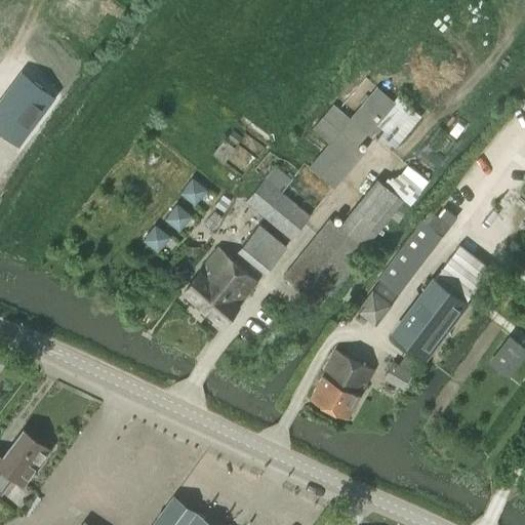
[(101,0),(59,0),(55,7),(88,30),(106,3),(101,0)]
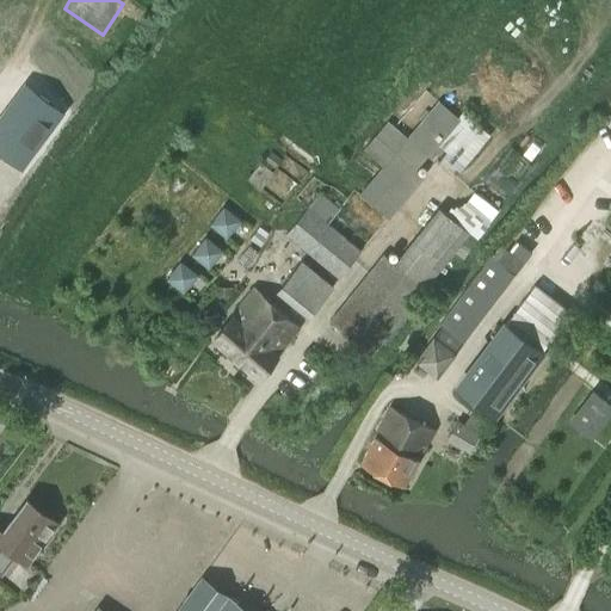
[(14,98),(0,115),(0,150),(22,167),(63,112),(37,93),(24,84),(14,98)]
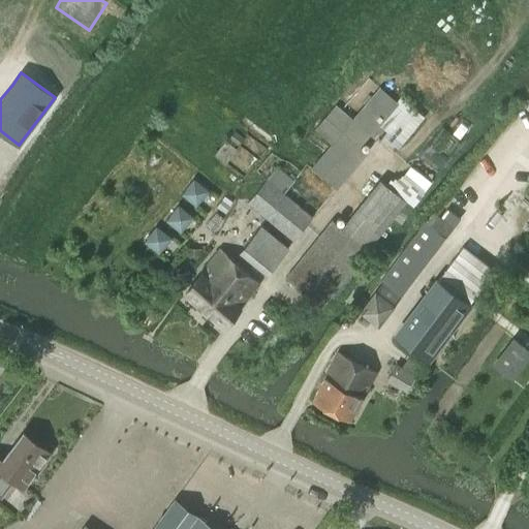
[(369,134),(376,141),(381,134),(397,148),(422,117),(400,99),(397,102),(378,87),(351,119),(336,105),(327,118),(315,130),(331,145),(311,168),(335,189),(366,153),(359,147),(369,134)]
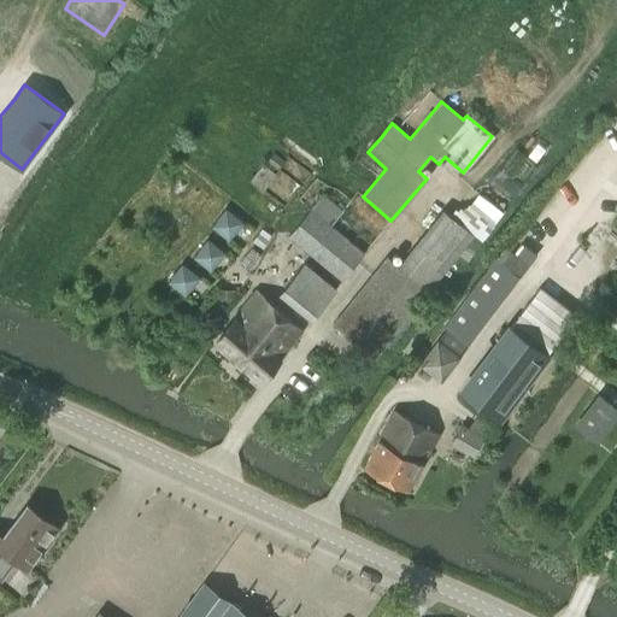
[(272,152),(266,160),(277,169),(283,159),(272,152)]
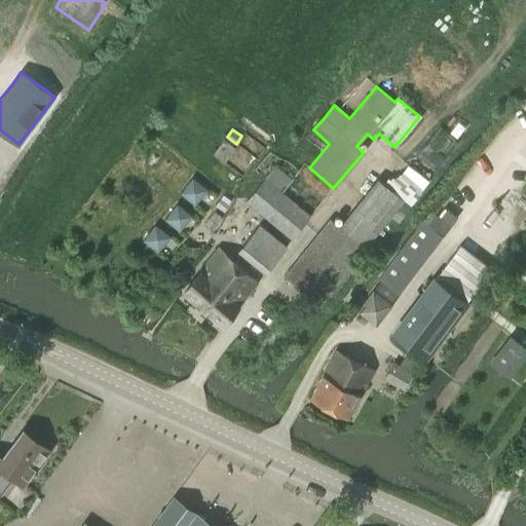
[(224,162),(234,148),(224,140),(213,154),(224,162)]
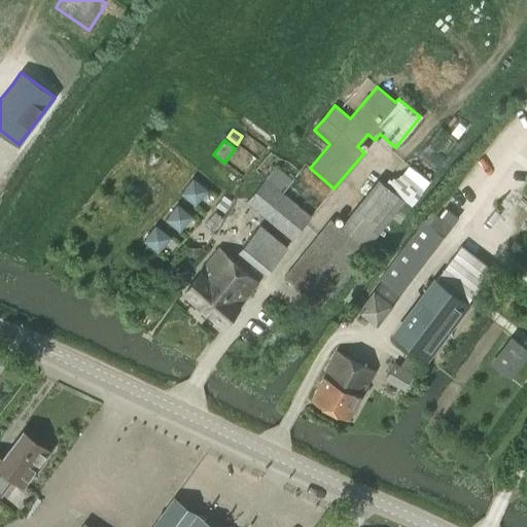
[(242,145),(233,159),(248,169),(257,156),(242,145)]
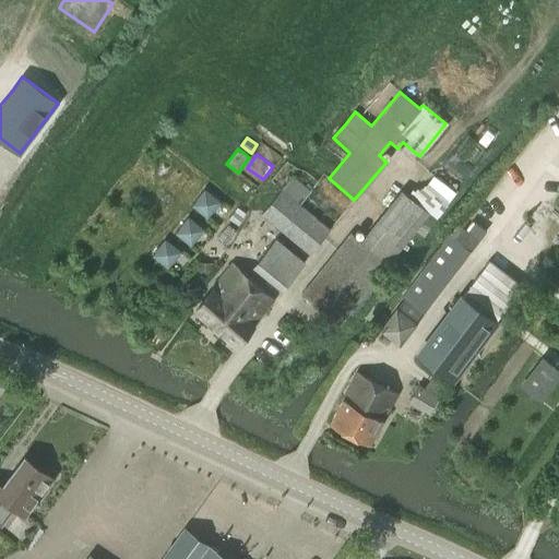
[(292,176),(289,178),(286,175),(281,181),(284,185),(261,213),(310,254),(330,230),(299,204),(310,192),(292,176)]
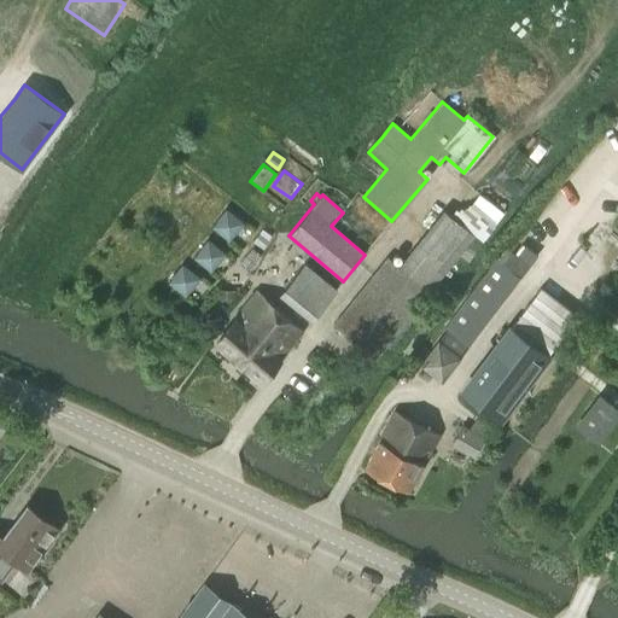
[(502,210),(478,193),(471,203),(495,220),(502,210)]
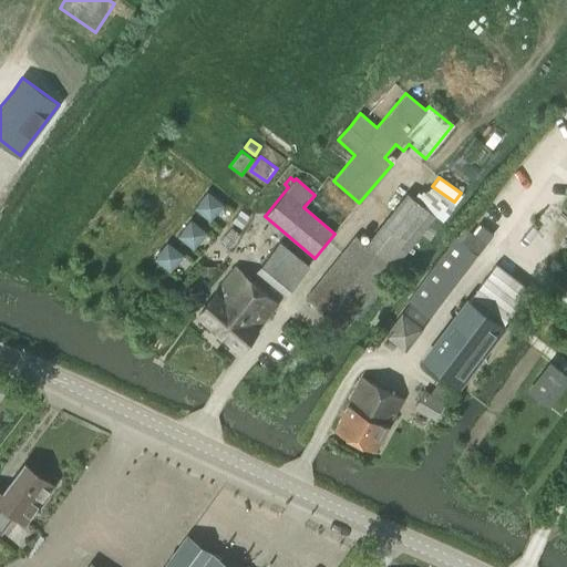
[(207,192),(194,208),(210,222),(224,205),(207,192)]
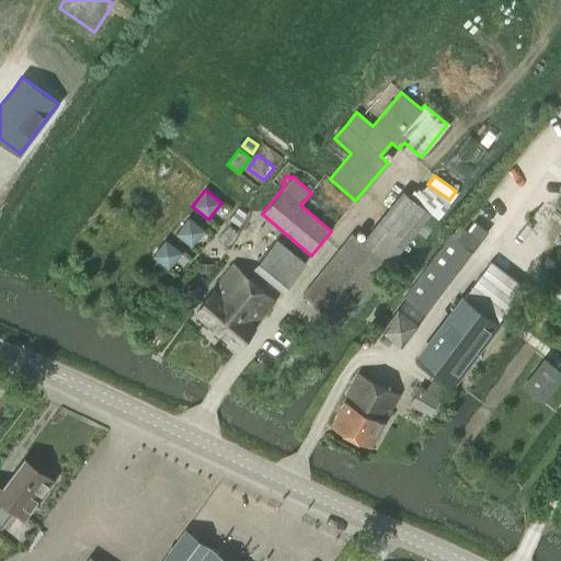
[(351,233),(301,295),(340,325),(430,214),(402,191),(361,242),(351,233)]
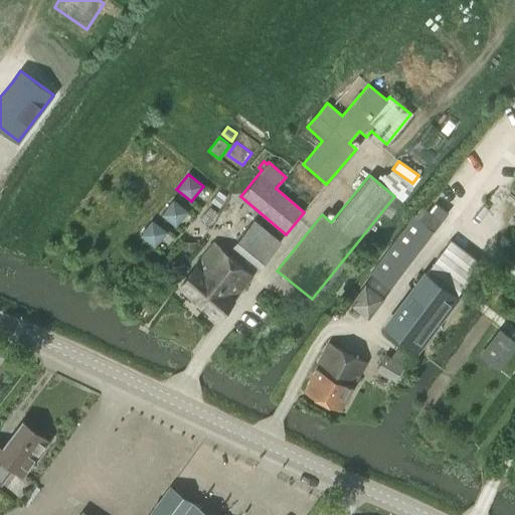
[(188,211),(173,199),(161,214),(176,226),(188,211)]
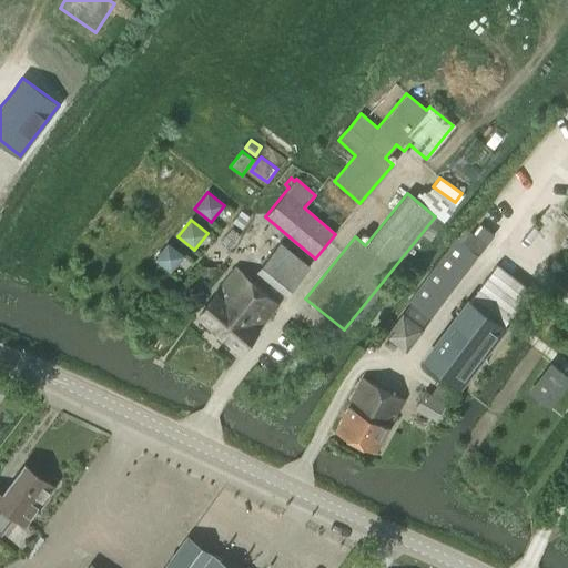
[(475,253),(495,239),(483,222),(463,236),(475,253)]
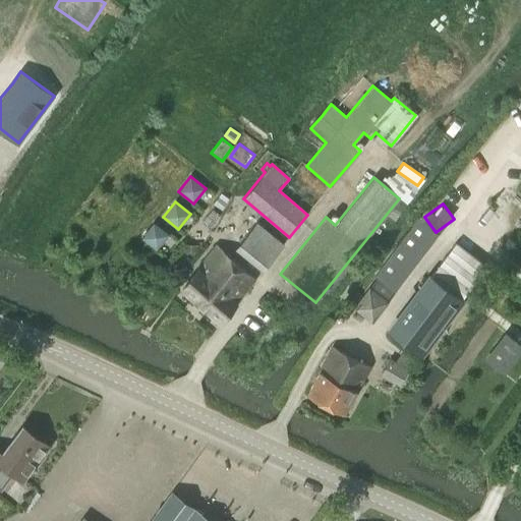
[(266,266),(284,243),(256,221),(238,243),(266,266)]
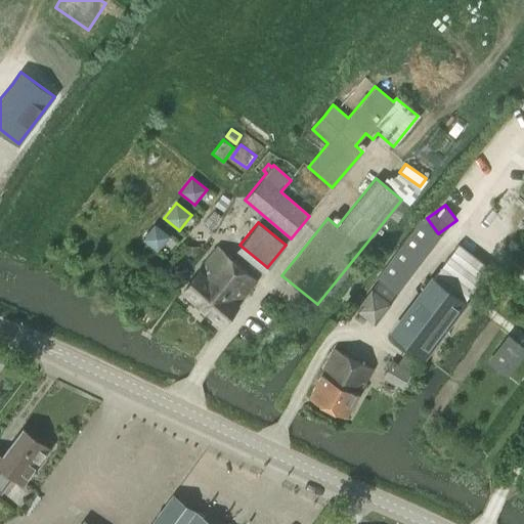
[(170,236),(155,224),(142,239),(158,252),(170,236)]
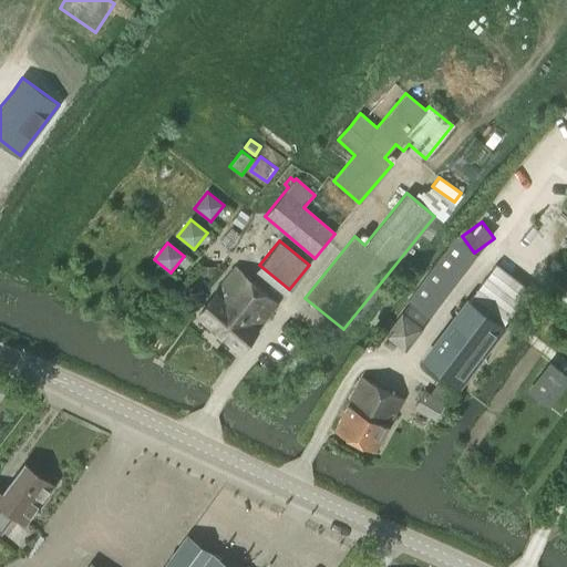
[(471,300),(504,325),(529,289),(496,264),(471,300)]
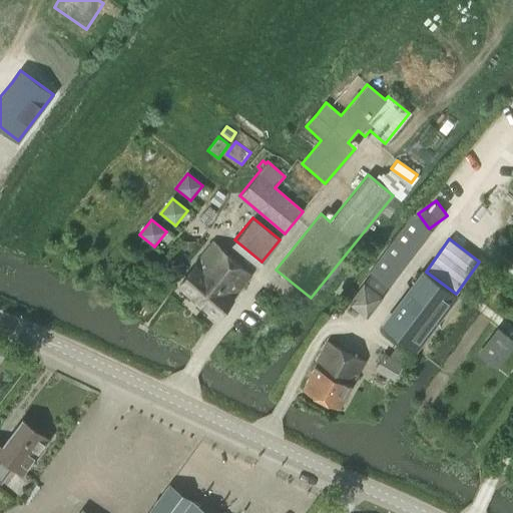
[(214,242),(180,284),(216,315),(250,275),(214,242)]
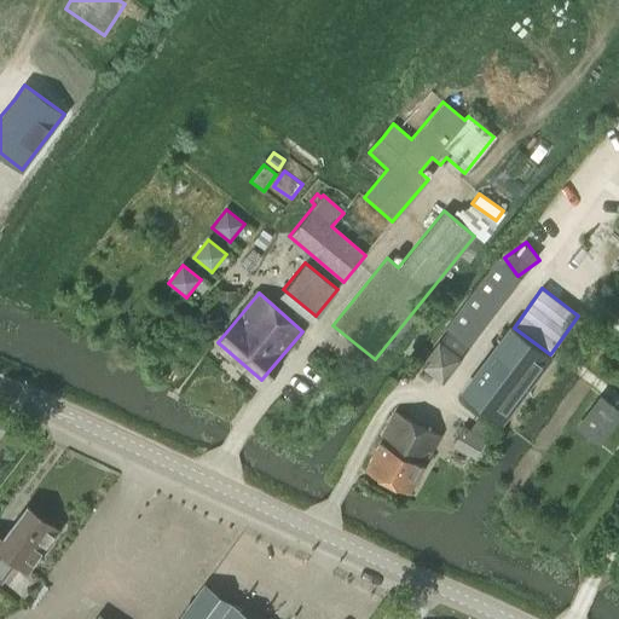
[(438,339),(418,364),(443,382),(463,357),(462,356),(467,347),(470,343),(449,327),(439,340),(438,339)]
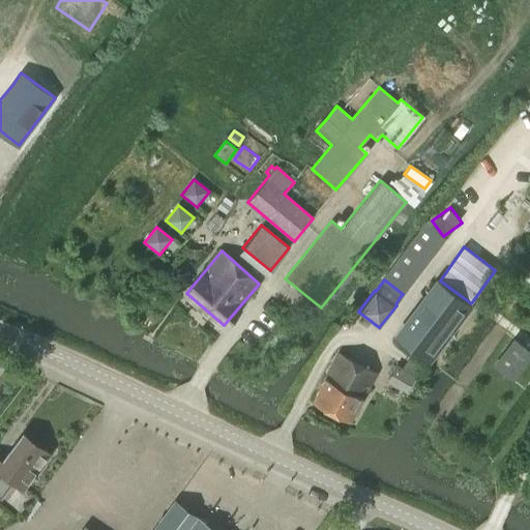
[(431,361),(470,307),(439,284),(399,337),(431,361)]
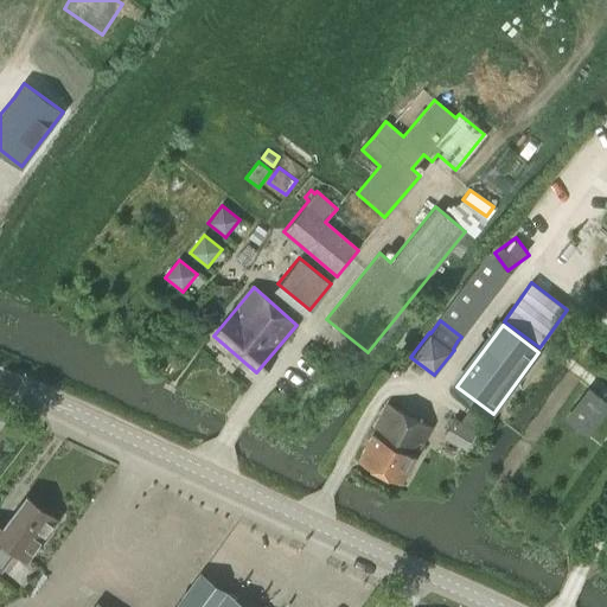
[(586,434),(606,404),(606,402),(589,389),(566,420),(586,434)]
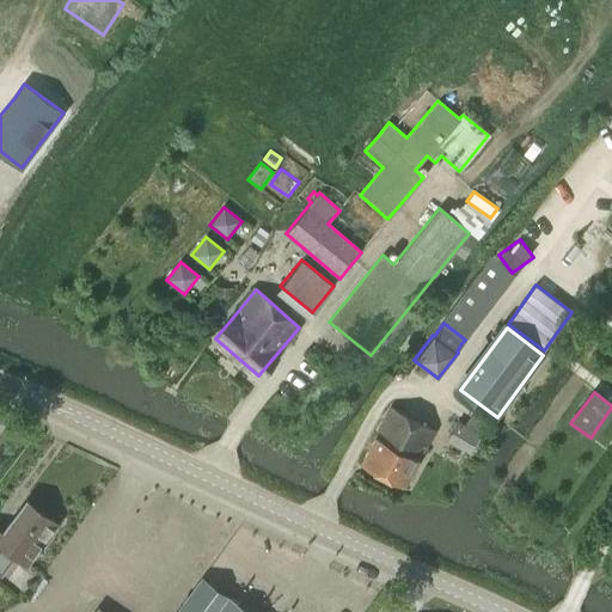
[(377,433),(360,464),(404,487),(434,430),(390,408),(377,433)]
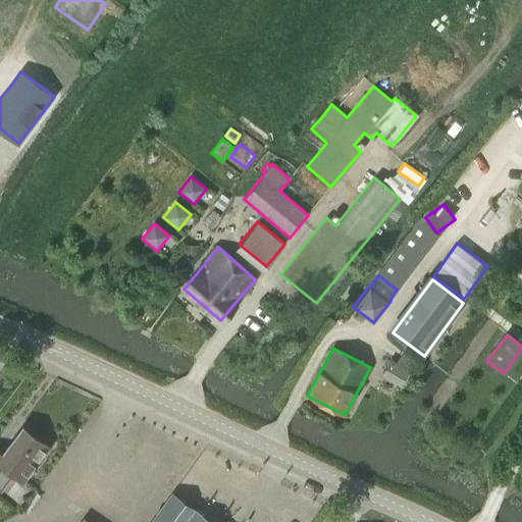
[(392,357),(384,370),(404,380),(411,367),(392,357)]
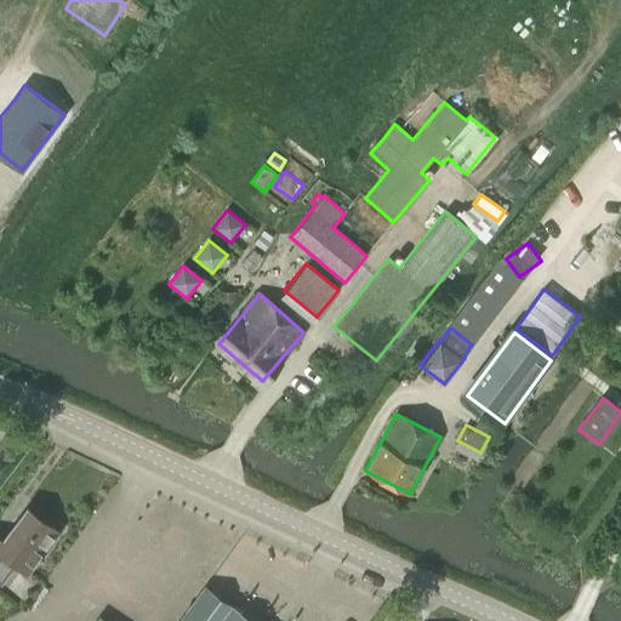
[(1,541),(0,539),(0,582),(15,563),(27,573),(58,531),(27,508),(1,541)]
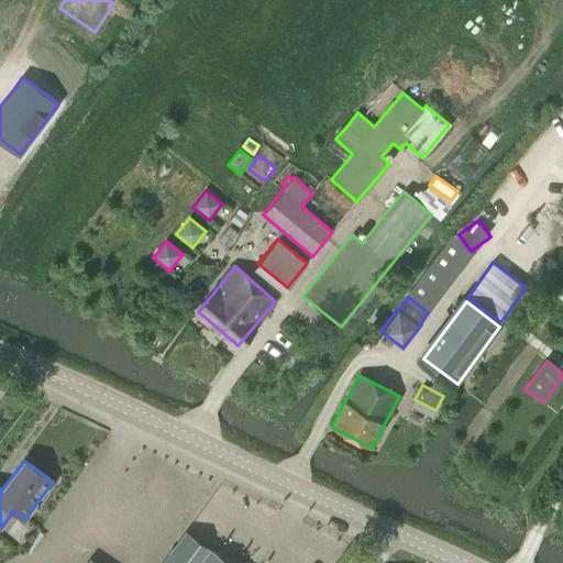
[(162,562),(228,562),(186,531),(162,562)]
